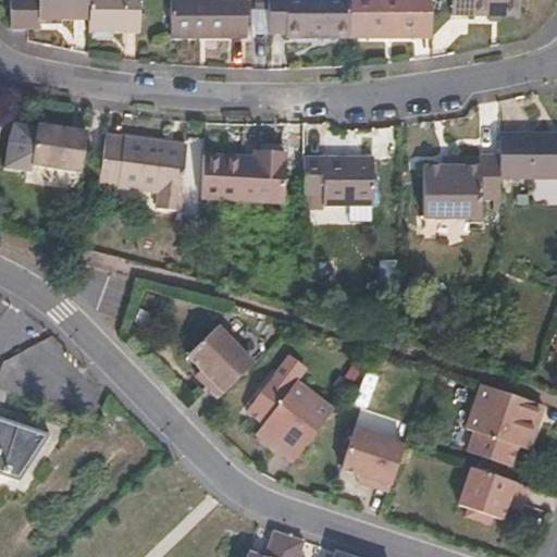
[(90,13),(90,0),(8,0),(9,24),(38,24),(38,12),(90,13)]
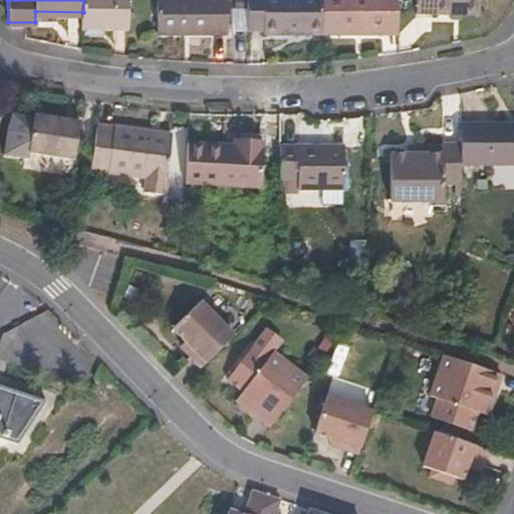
[(127,24),(127,0),(83,0),(83,12),(83,25),(127,24)]
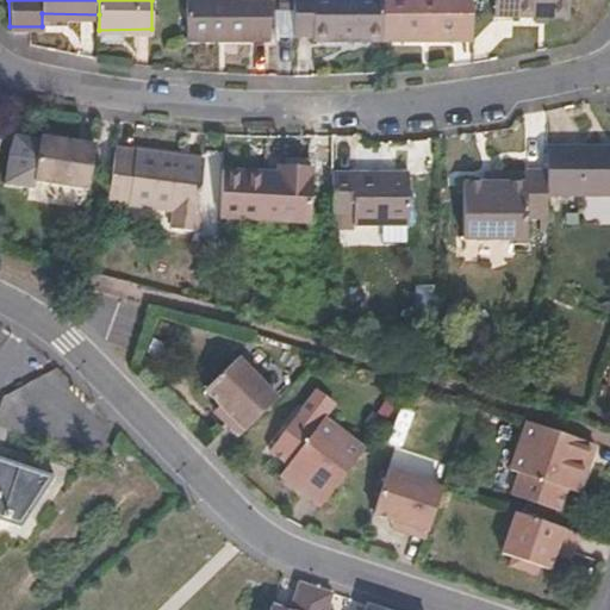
[(268,38),(268,0),(187,0),(188,37),(268,38)]
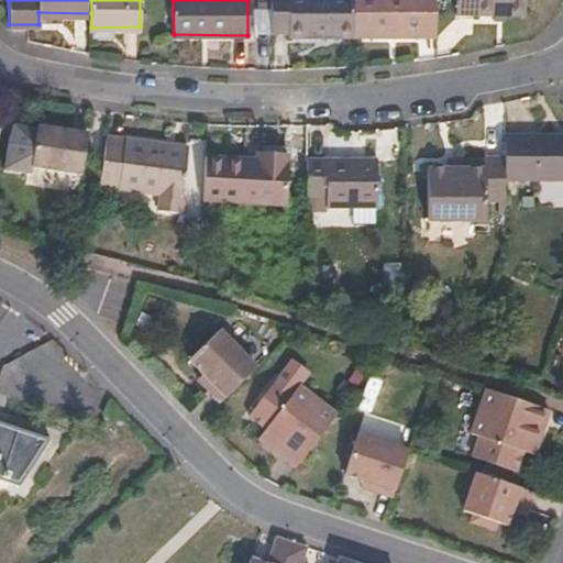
[(355,36),(354,0),(272,0),(273,32),(289,32),(289,37),(355,36)]
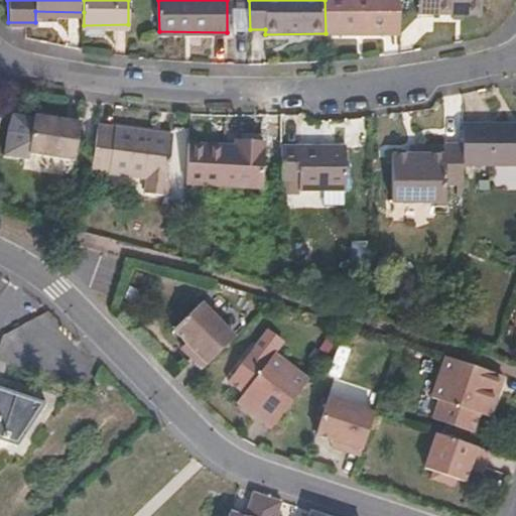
[(401,33),(400,0),(325,0),(326,33),(401,33)]
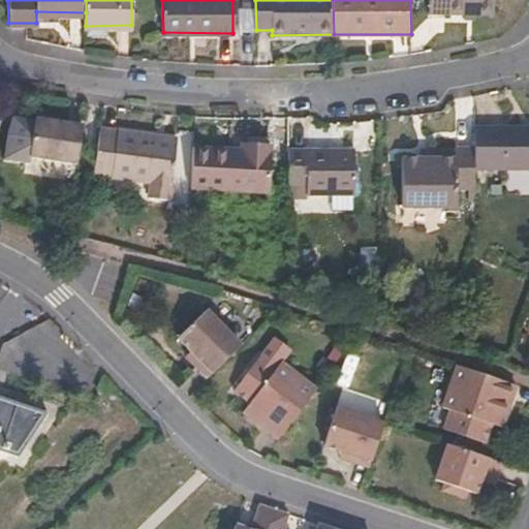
[(429,0),(429,17),(494,16),(494,0),(429,0)]
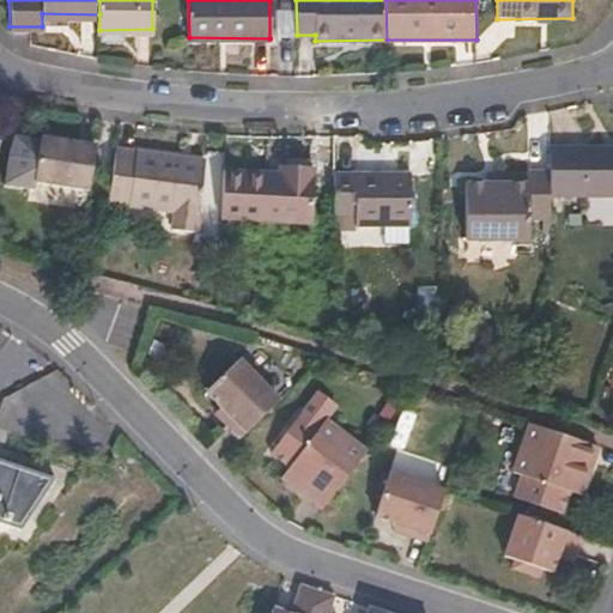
[(7,159),(4,187),(34,192),(34,186),(87,194),(95,146),(41,139),(40,143),(14,138),(7,159)]
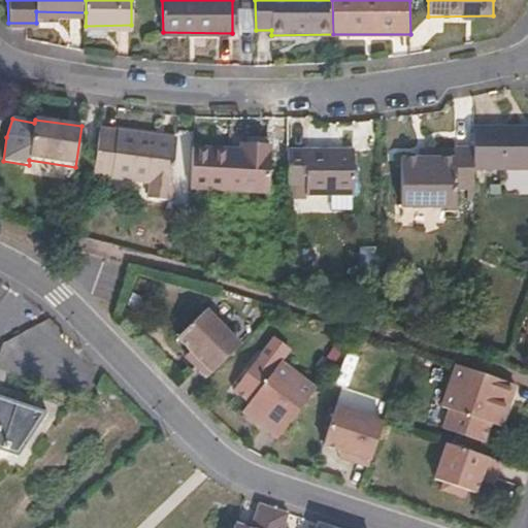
[(527,127),(474,126),(474,145),(474,168),(527,167),(527,127)]
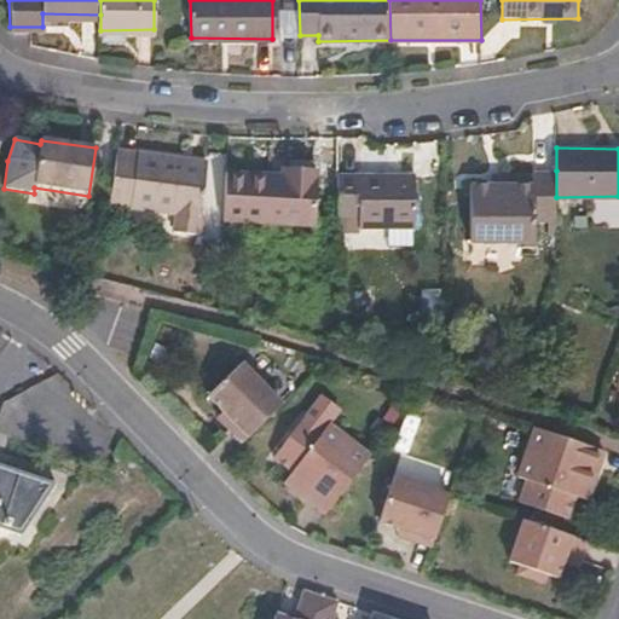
[(195,238),(206,166),(115,154),(108,207),(174,217),(172,235),(195,238)]
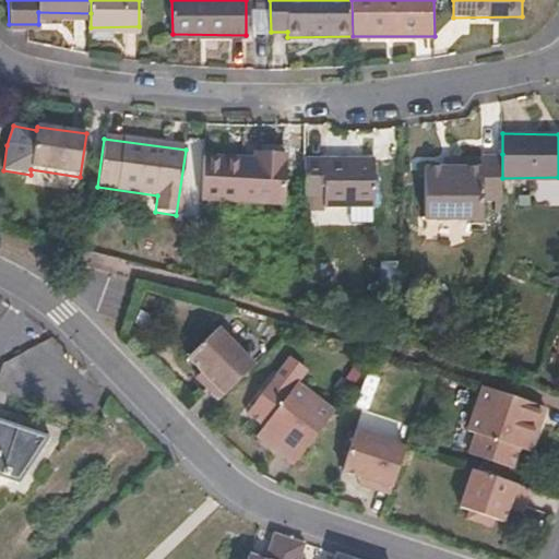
[(199,200),(241,203),(281,205),(285,156),(254,154),(253,168),(242,168),(242,162),(202,158),(199,200)]
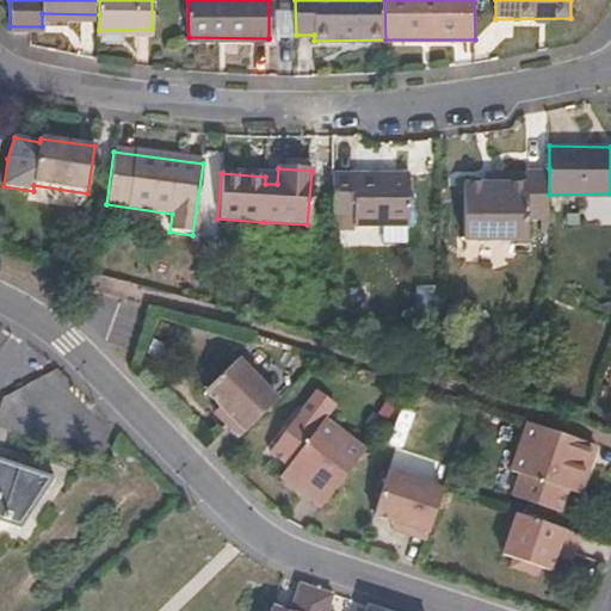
[(549,220),(549,209),(549,195),(549,168),(524,170),(524,173),(483,173),(482,185),(463,184),(462,240),(525,240),(525,218),(549,220)]
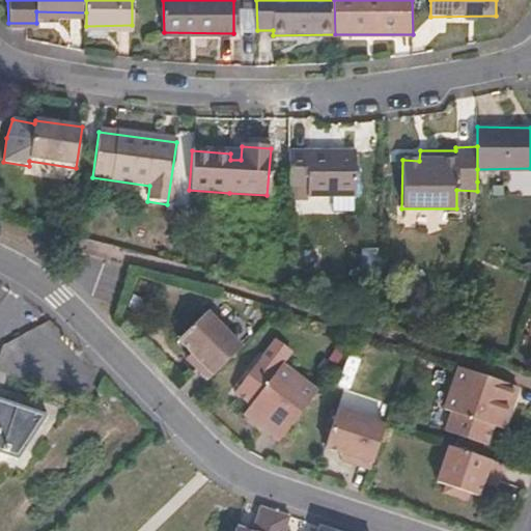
[(287,151),(286,186),(304,186),(304,198),(322,198),(322,217),(350,217),(350,198),(352,198),(352,151),(287,151)]
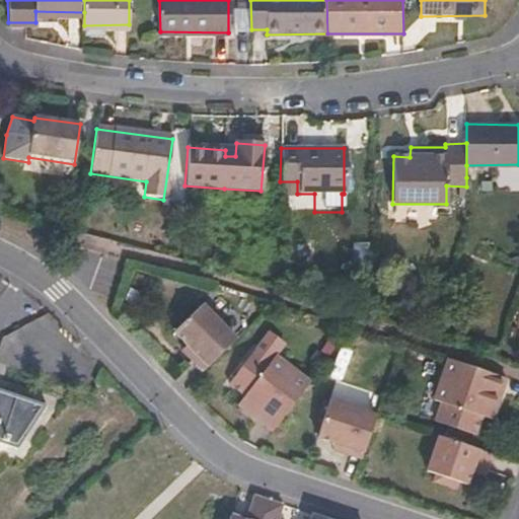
[(297,181),(280,181),(281,194),(297,194),(297,181)]
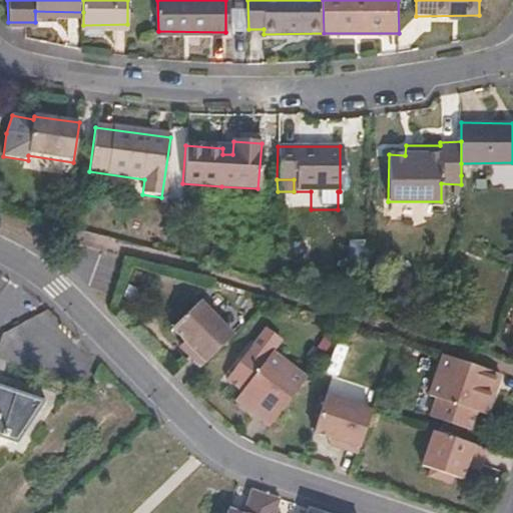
[(170,328),(183,342),(178,348),(199,369),(232,337),(198,302),(170,328)]
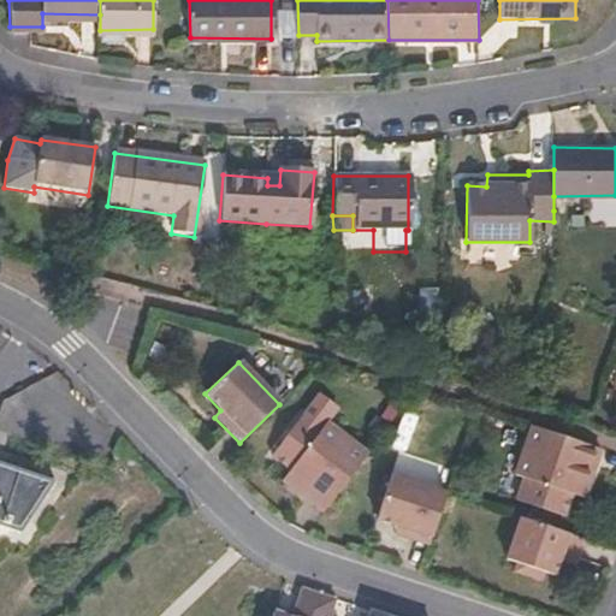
[(282,481),(292,489),(324,511),(368,451),(326,422),(336,409),(318,395),(273,456),(290,469),(282,481)]
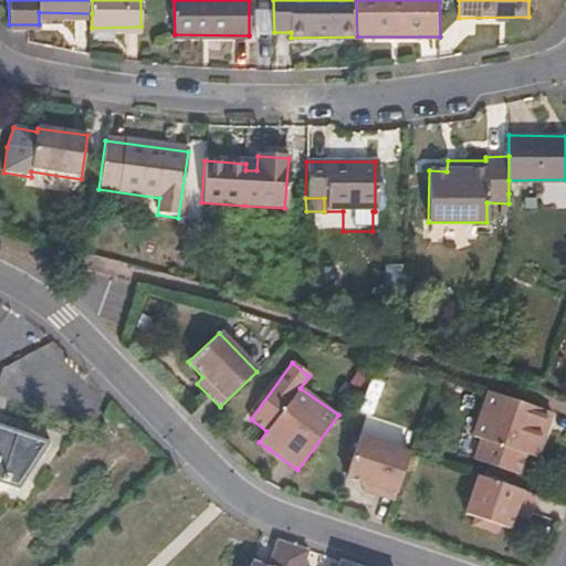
[(357,389),(368,374),(358,368),(348,383),(343,378),(335,388),(347,397),(355,388),(357,389)]
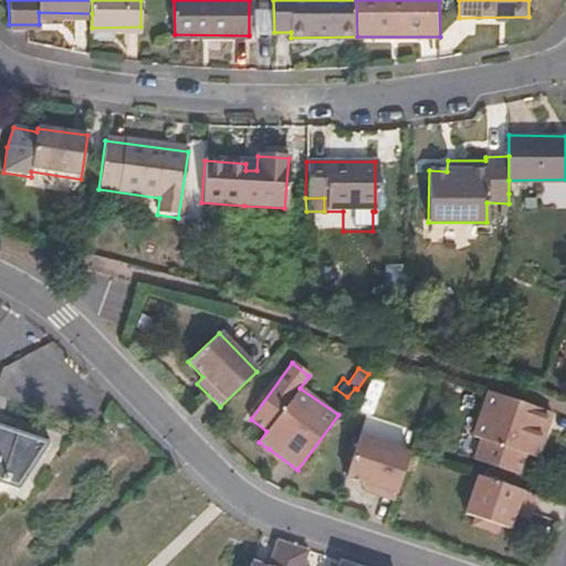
[(536,456),(540,446),(551,411),(488,390),(474,436),(480,438),(474,459),(517,472),(524,452),(536,456)]
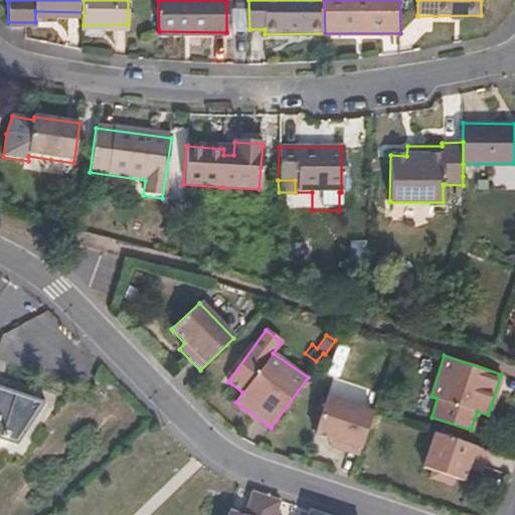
[(44,400),(0,385),(0,436),(16,442),(44,400)]
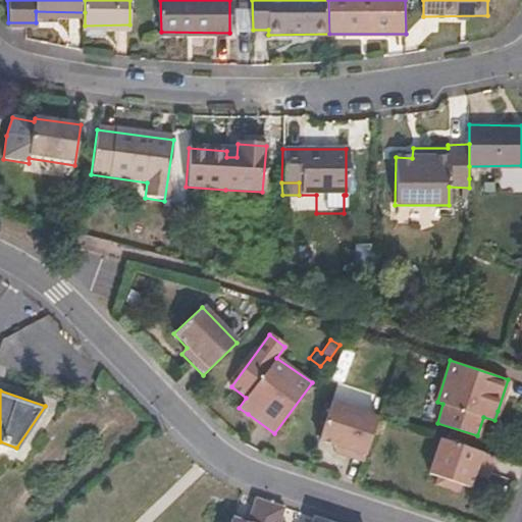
[(333,453),(348,457),(364,461),(378,417),(331,403),(319,440),(335,445),(333,453)]
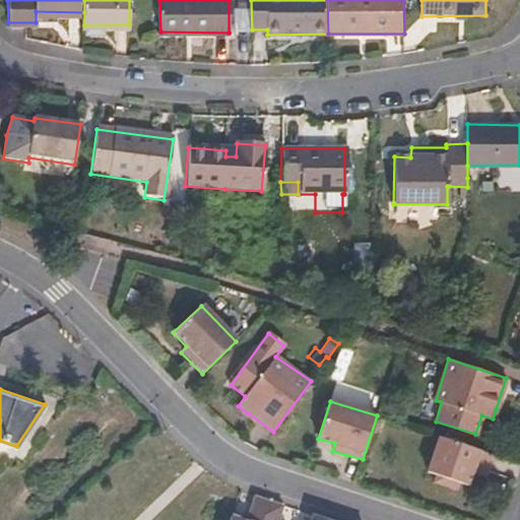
[(485,476),(492,454),(438,437),(428,471),(436,474),(433,483),(455,491),(458,481),(468,483),(471,472),(485,476)]
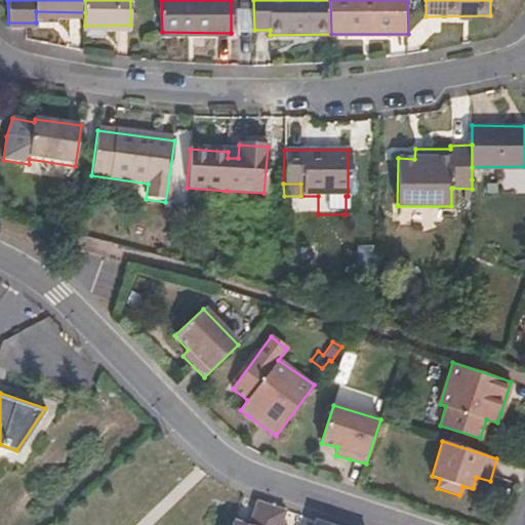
[(264,524),(271,505),(256,499),(248,524),(234,520),(232,524),(264,524)]
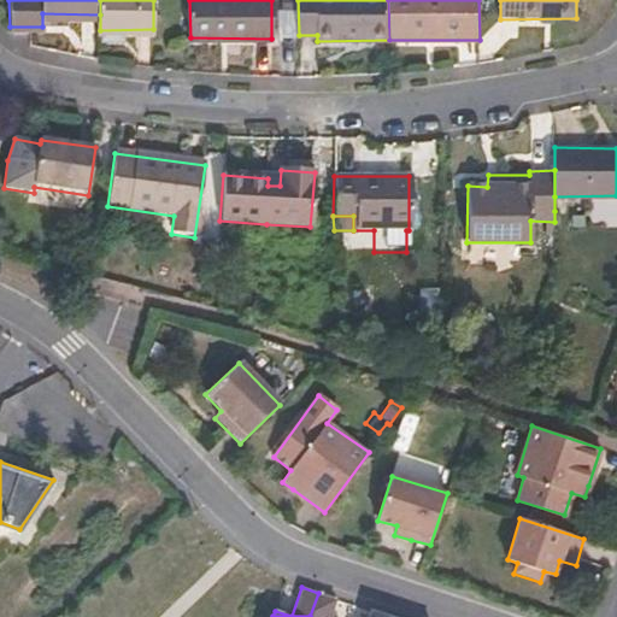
[(333,616),(338,600),(318,593),(310,616),(333,616)]
